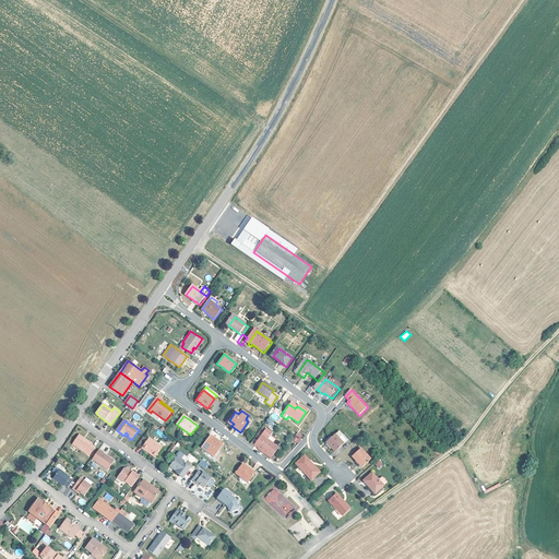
[(258,447),(271,458),(278,448),(266,439),(271,432),(265,428),(260,436),(259,435),(257,437),(258,438),(254,444),(258,447)]
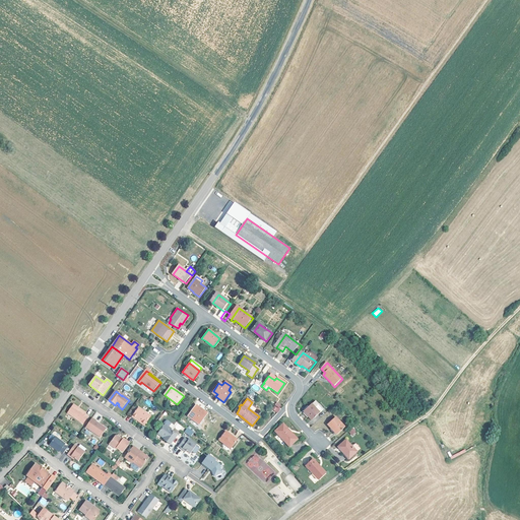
[(304,411),(307,414),(311,419),(322,409),(318,404),(315,407),(311,404),(308,407),(305,410),(304,411)]
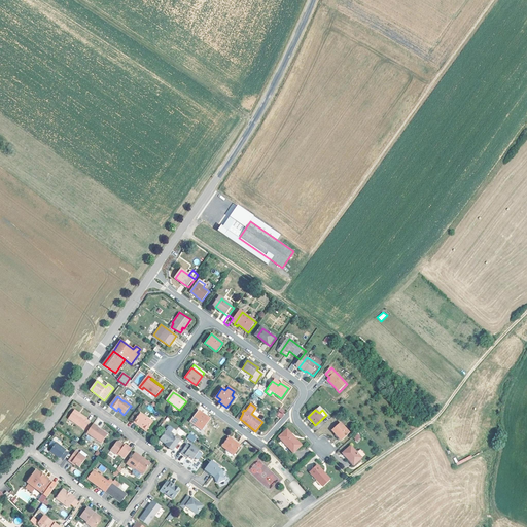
[(85,420),(86,419),(74,411),(69,419),(83,429),(89,422),(85,420)]
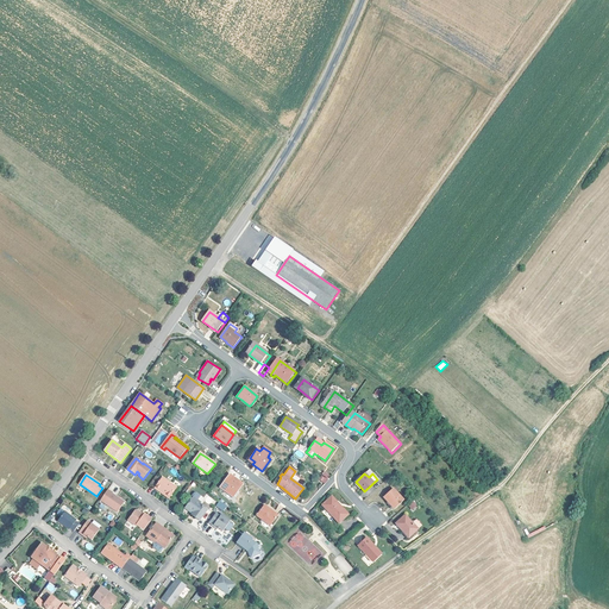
[(230,475),(220,488),(233,497),(243,484),(230,475)]
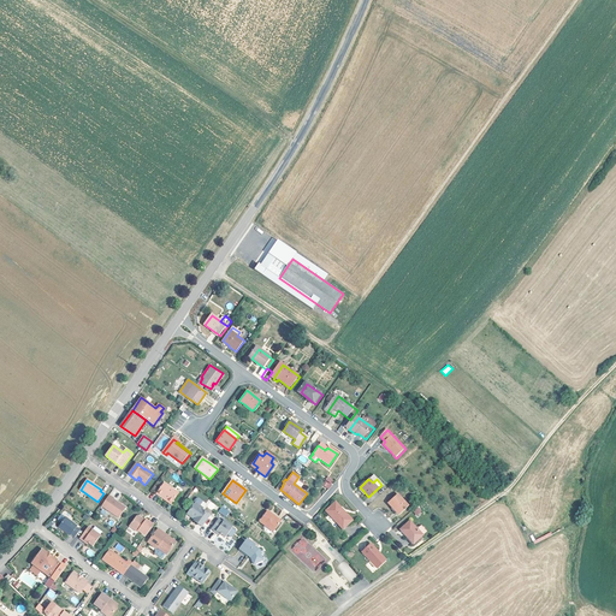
[(161,496),(172,504),(179,495),(165,484),(157,495),(160,497),(161,496)]
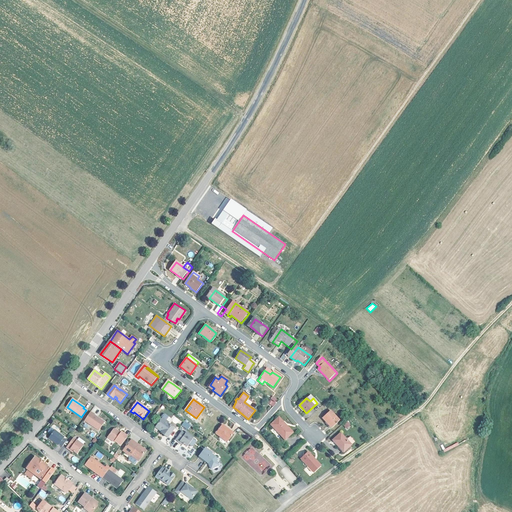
[(247,420),(248,419),(236,409),(235,411),(247,420)]
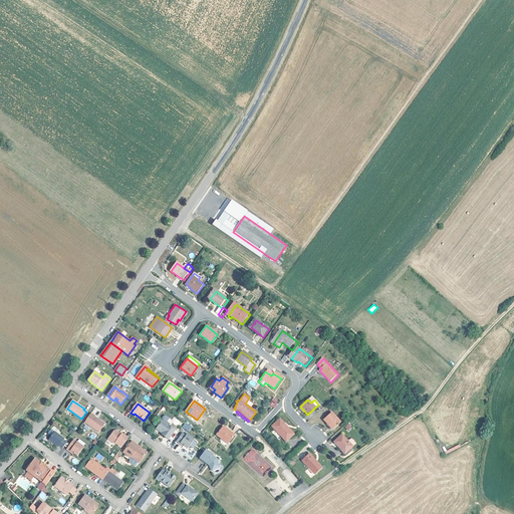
[(91,413),(84,423),(98,433),(105,424),(93,416),(94,416),(91,413)]
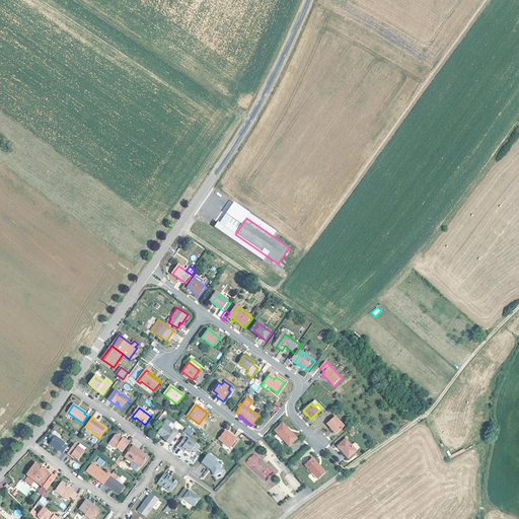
[(334,417),(325,424),(335,434),(343,427),(334,417)]
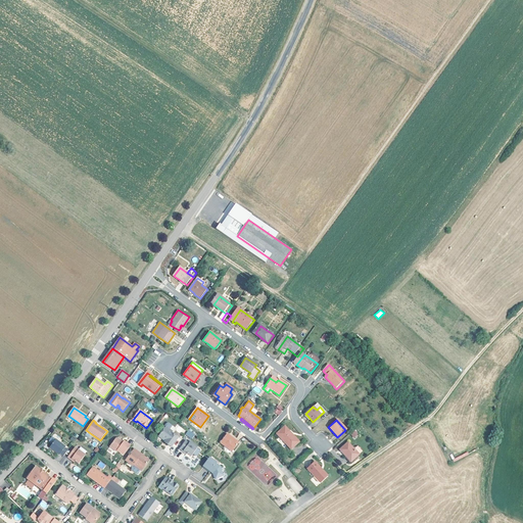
[(178,424),(175,428),(180,433),(183,429),(178,424)]
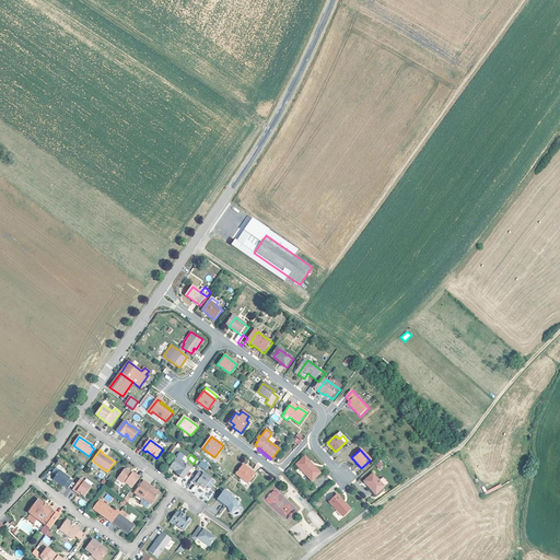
[(312,466),(304,457),(295,465),(311,481),(319,474),(312,466)]
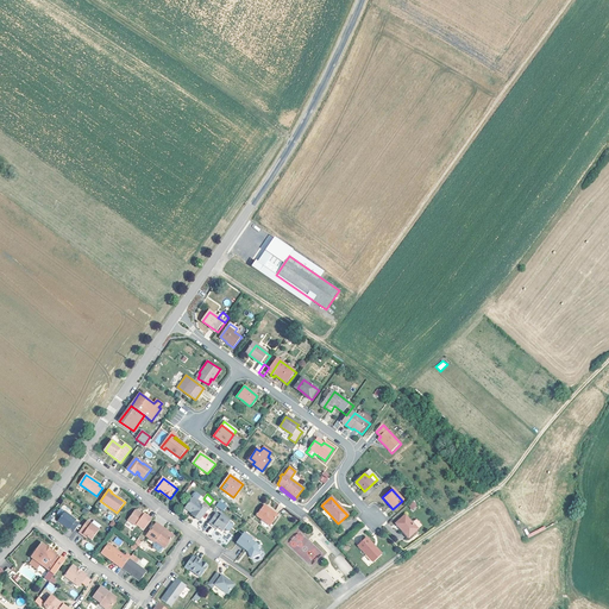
[(193,514),(192,515),(199,521),(207,510),(200,504),(201,504),(193,498),(186,508),(186,510),(189,513),(190,512),(193,514)]
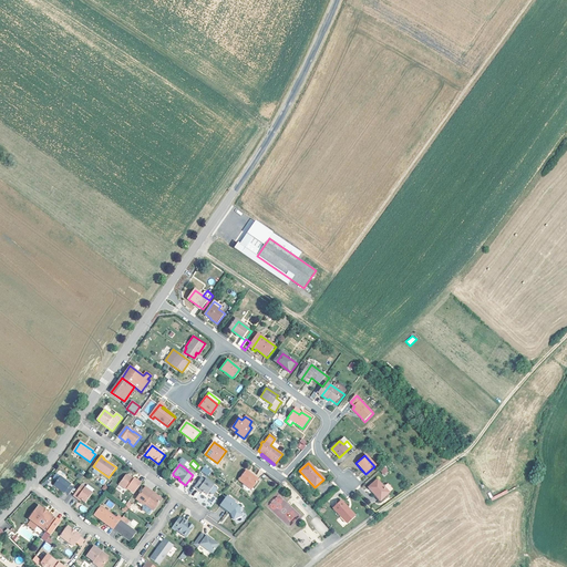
[(246,471),(239,481),(245,485),(243,487),(249,493),(258,481),(246,471)]
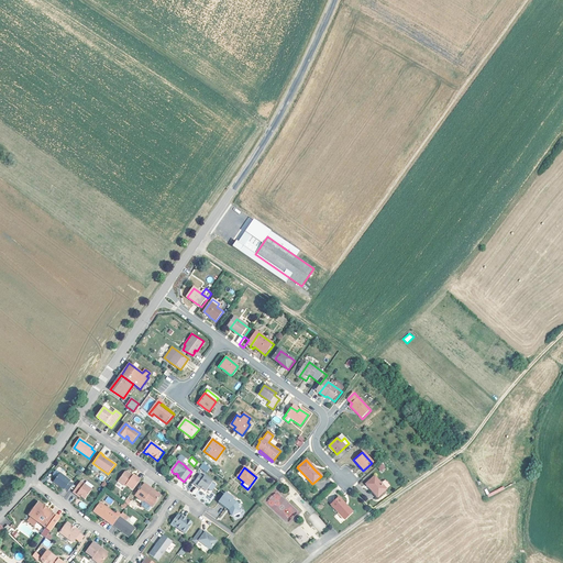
[(133,475),(133,476),(132,477),(130,476),(131,475),(127,472),(125,472),(119,481),(125,486),(127,485),(133,490),(141,481),(133,475)]
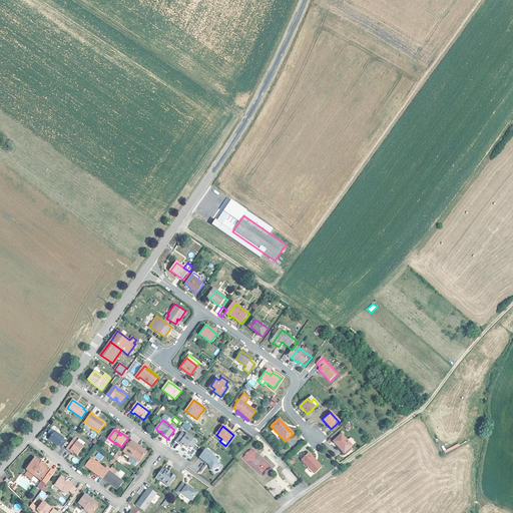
[(62,448),(66,442),(63,439),(64,439),(54,431),(48,439),(58,447),(59,446),(62,448)]
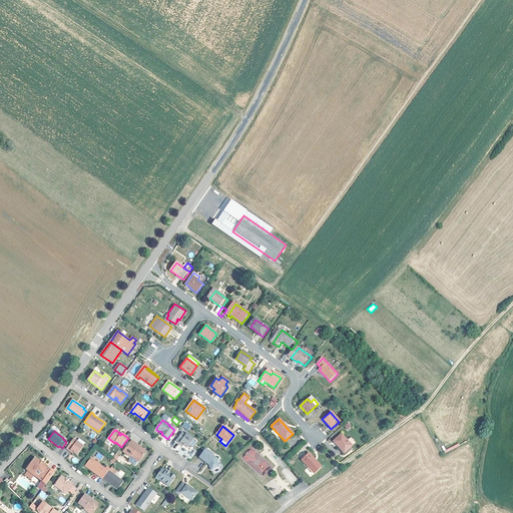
[(180,443),(183,445),(187,448),(188,446),(191,448),(193,448),(196,444),(195,442),(193,440),(186,434),(185,436),(181,433),(175,441),(179,444),(180,443)]
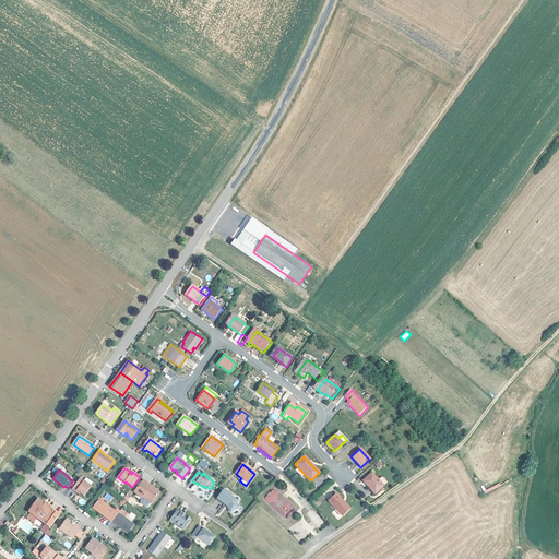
[(368,486),(375,494),(382,486),(371,474),(363,480),(368,486)]
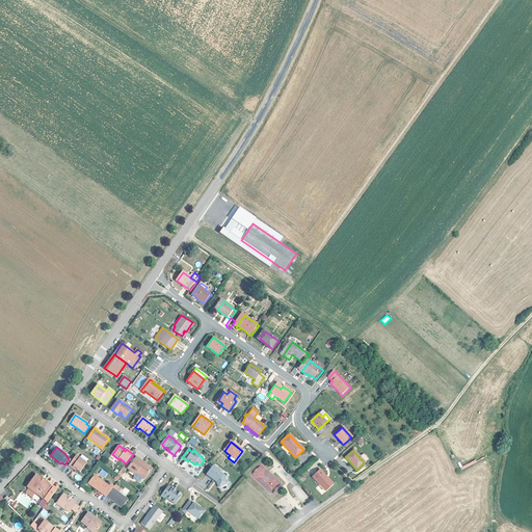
[(76,455),(69,466),(72,468),(73,467),(76,470),(80,472),(86,463),(76,455)]
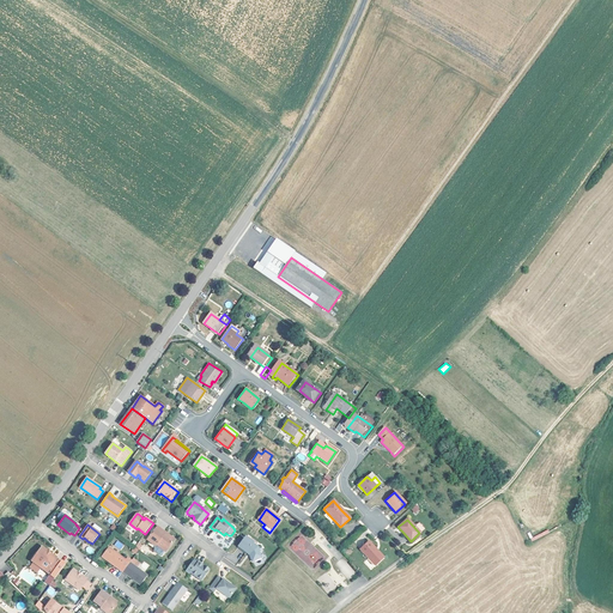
[(164,535),(167,533),(157,527),(147,541),(156,547),(157,546),(165,552),(175,540),(170,535),(168,536),(164,535)]
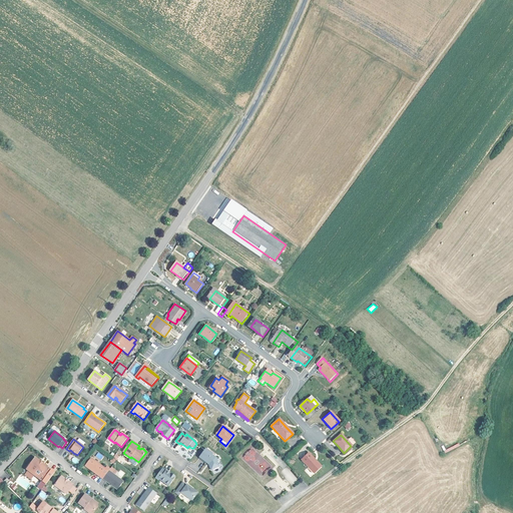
[(260,476),(270,465),(252,447),(241,458),(260,476)]
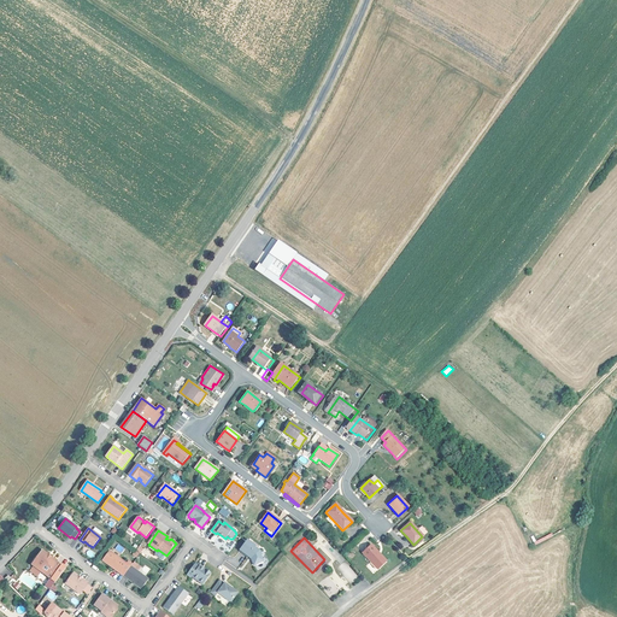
[(256,565),(263,560),(260,556),(262,554),(260,551),(256,547),(256,546),(247,540),(240,551),(247,557),(248,557),(252,559),(256,565)]
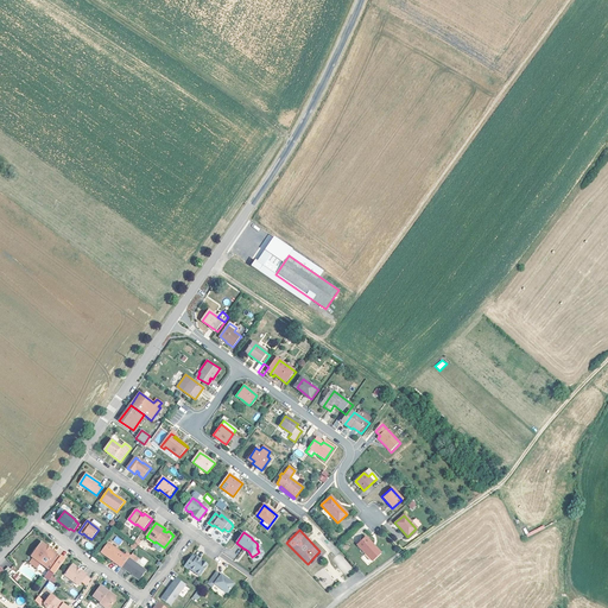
[(120,546),(124,540),(116,536),(113,540),(120,546)]
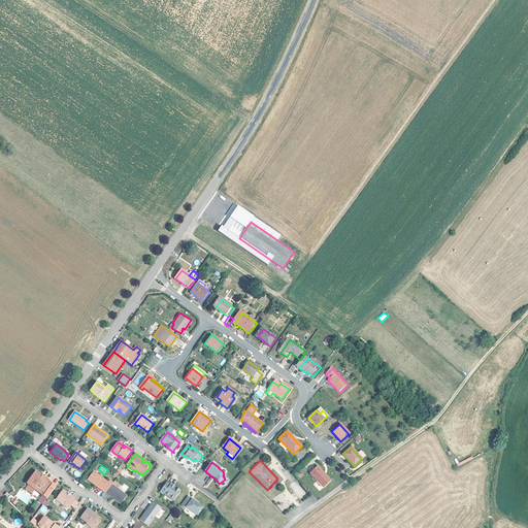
[(327,483),(328,482),(329,481),(323,473),(317,467),(310,473),(322,487),(327,483)]
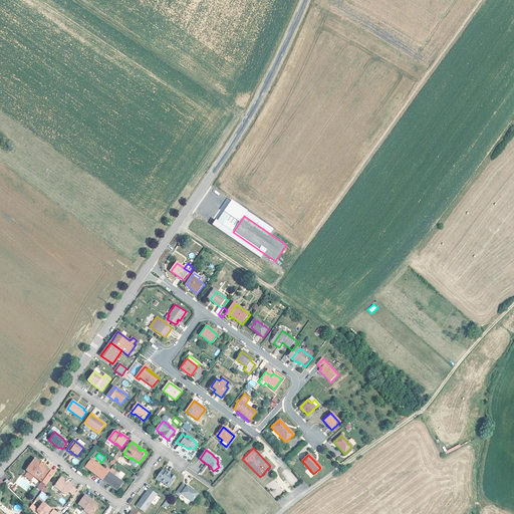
[(27,471),(33,476),(42,482),(49,472),(45,469),(46,468),(41,464),(41,465),(38,463),(39,462),(34,459),(26,470),(27,471)]
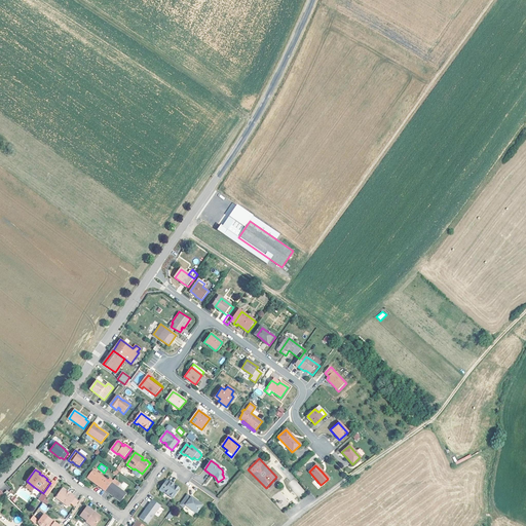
[(87,479),(105,492),(111,483),(113,481),(109,479),(107,481),(94,471),(87,479)]
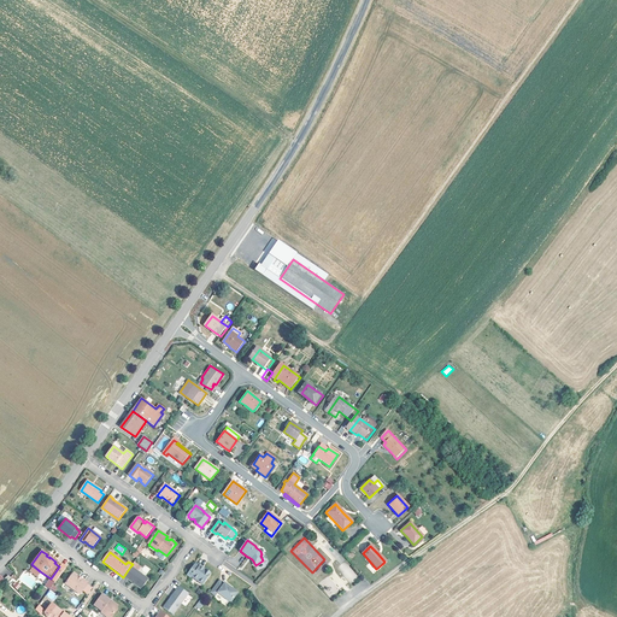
[(206,568),(200,564),(197,562),(188,573),(193,576),(193,575),(205,582),(212,571),(207,566),(206,568)]
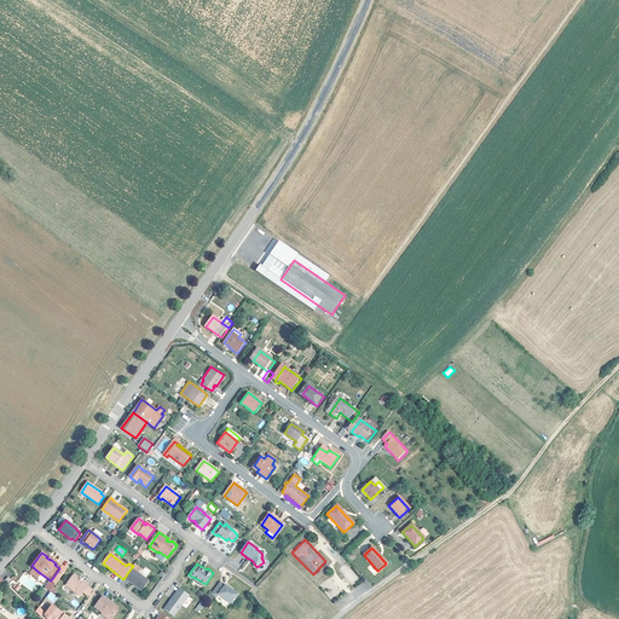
[(36,578),(40,573),(33,567),(29,572),(36,578)]
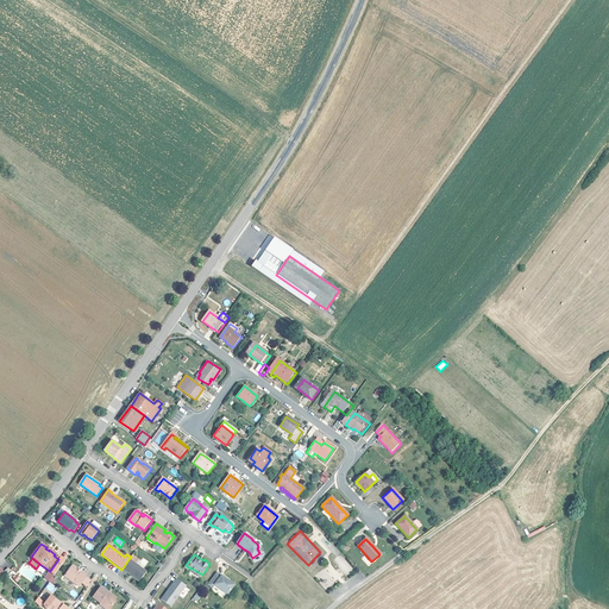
[(129,559),(121,570),(139,583),(146,572),(129,559)]
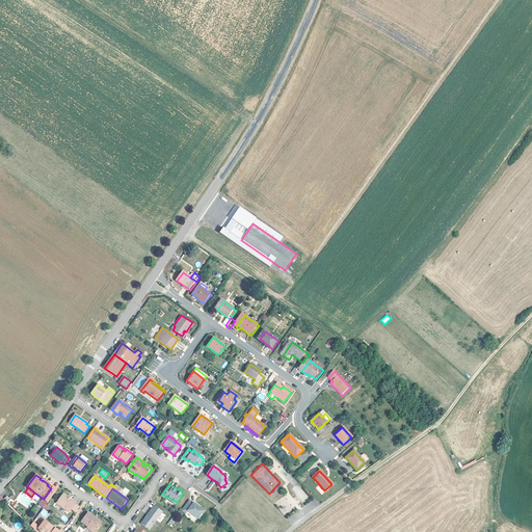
[(63,495),(56,503),(69,513),(76,504),(63,495)]
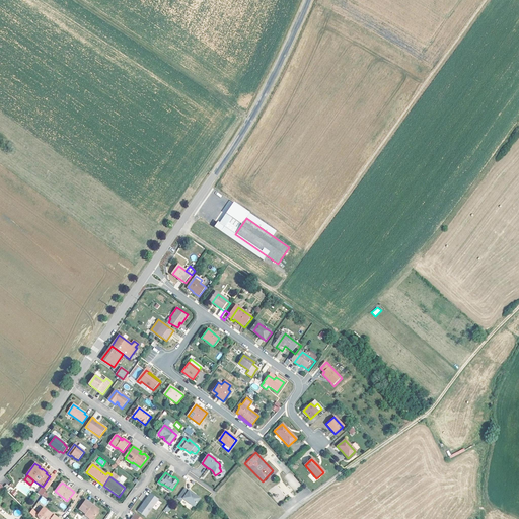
[(184,489),(177,499),(181,502),(183,499),(194,507),(200,499),(189,491),(189,492),(184,489)]
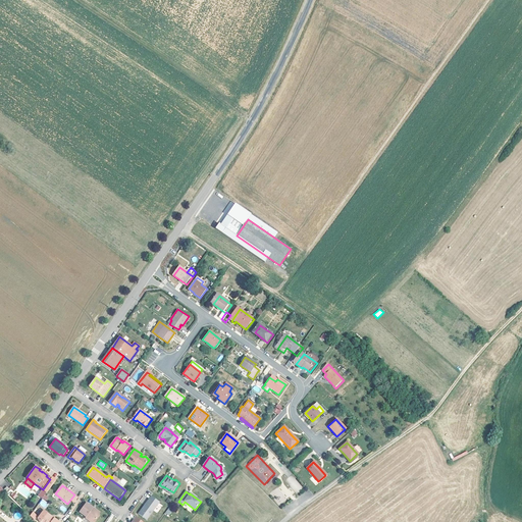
[(150,497),(138,514),(146,521),(159,503),(150,497)]
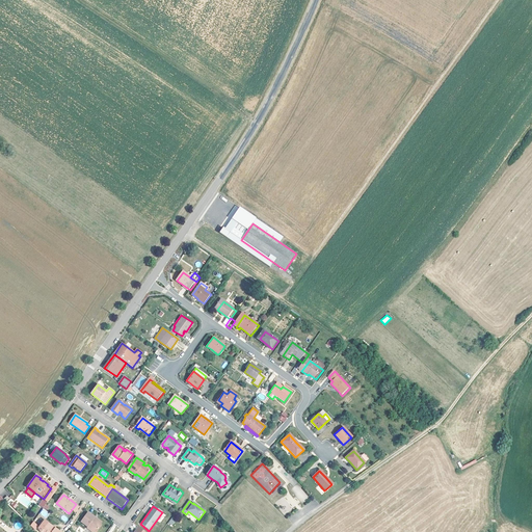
[(38,526),(49,513),(44,508),(33,521),(38,526)]
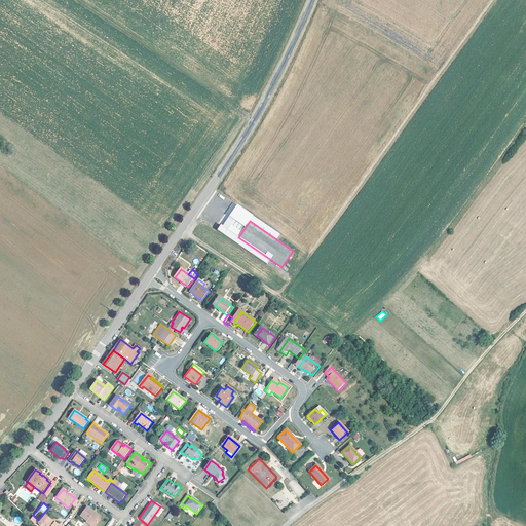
[(94,525),(100,520),(99,518),(96,516),(95,516),(92,514),(94,513),(86,506),(79,516),(86,521),(85,522),(89,525),(94,525)]
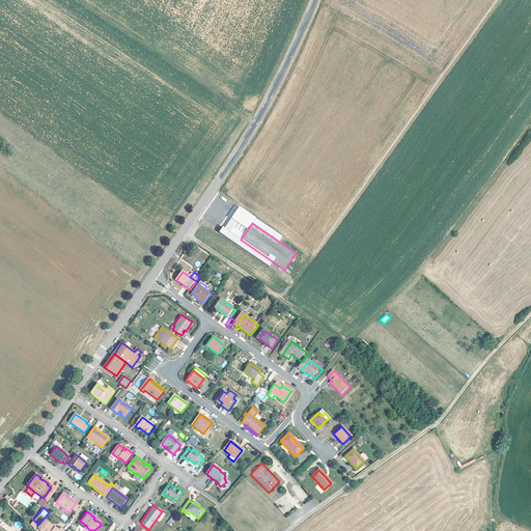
[(51,526),(52,525),(44,519),(37,527),(39,530),(59,530),(54,527),(54,528),(51,526)]
